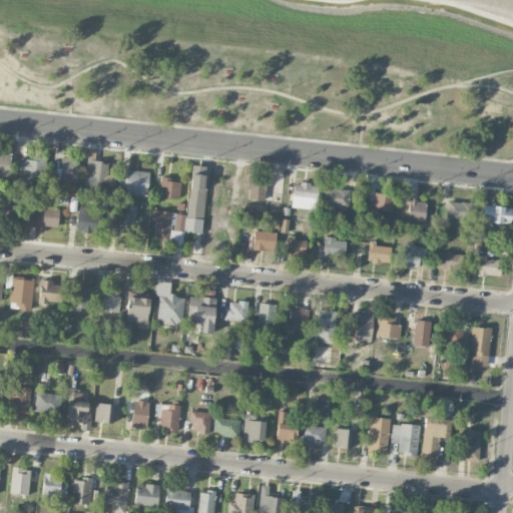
[(10,152),(0,151),(0,175),(10,175),(10,152)]
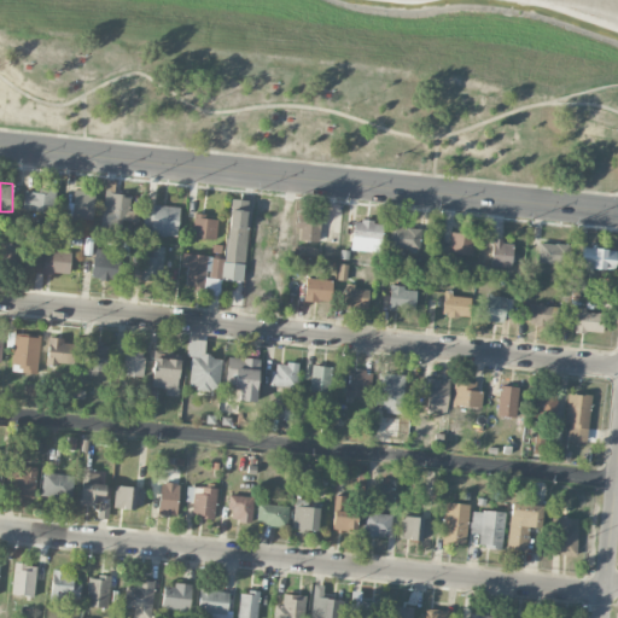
[(42,193),(24,190),(22,208),(52,214),(57,187),(44,185),(42,193)]
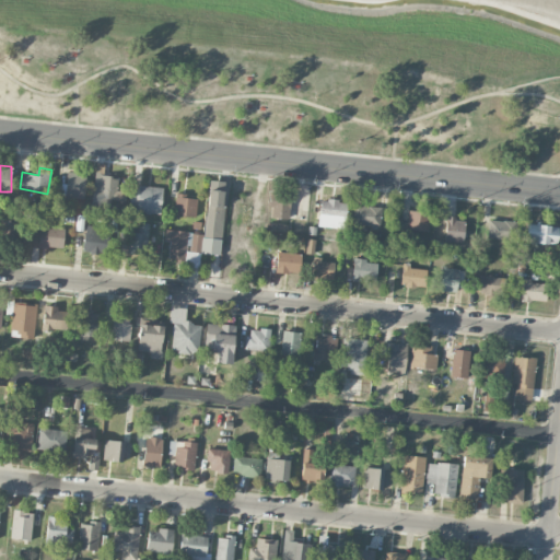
[(85,174),(66,173),(65,197),(84,198),(85,174)]
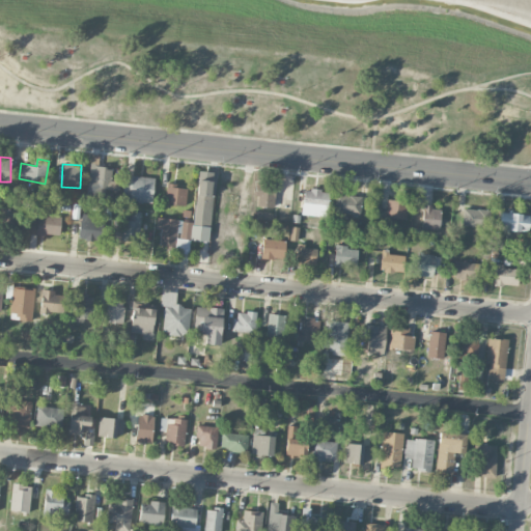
[(110,167),(90,165),(86,200),(106,202),(110,167)]
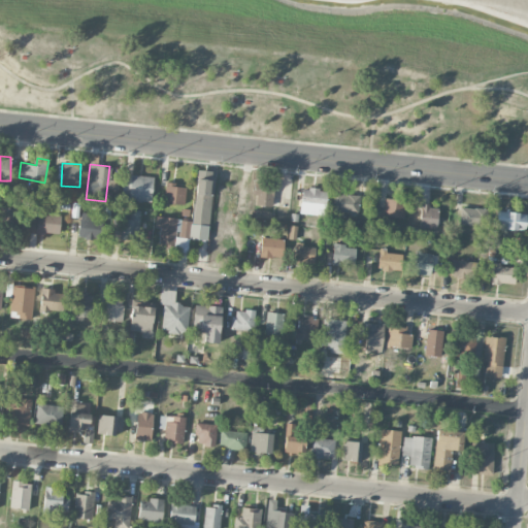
[(192,221),(156,217),(155,227),(160,228),(158,246),(187,250),(189,238),(206,240),(213,171),(197,170),(192,221)]
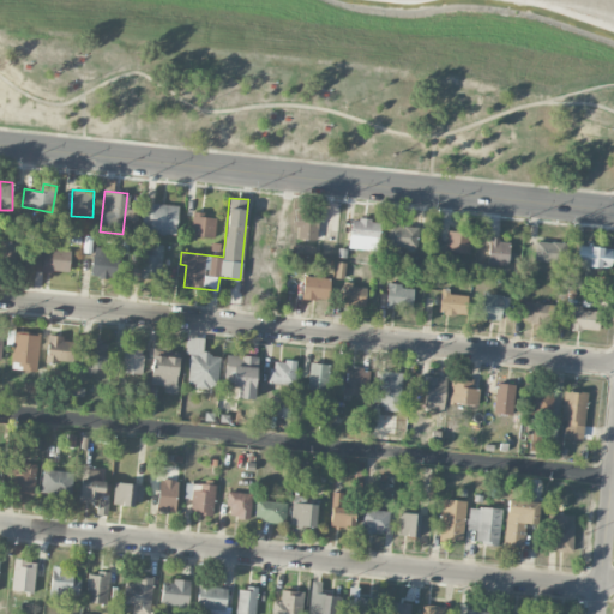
[(143,204),(142,230),(176,232),(178,205),(143,204)]
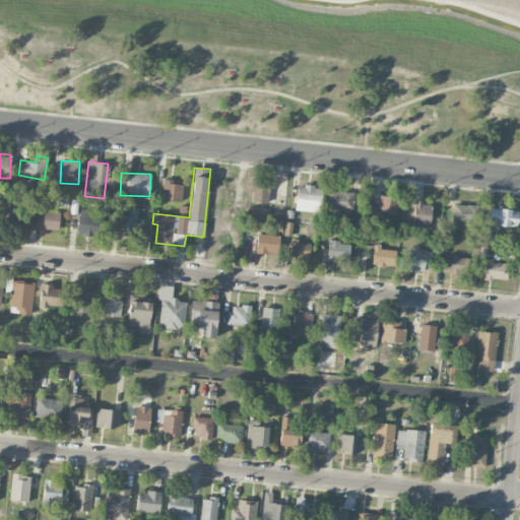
[(269,179),(251,179),(250,202),(268,203),(269,179)]
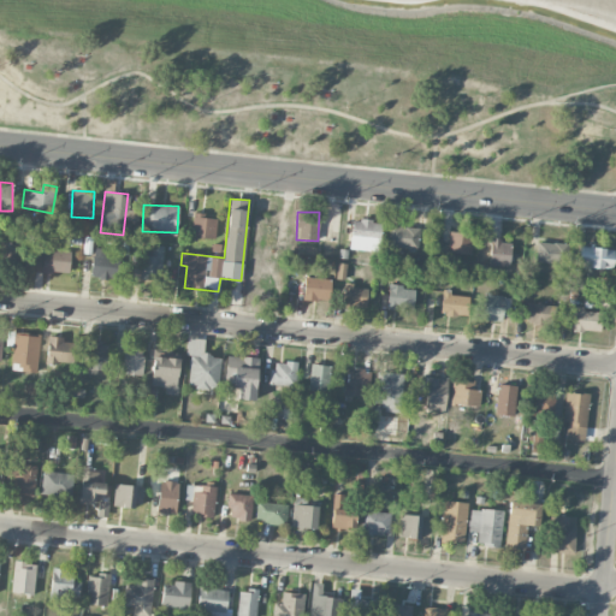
[(190,236),(213,240),(217,218),(194,214),(190,236)]
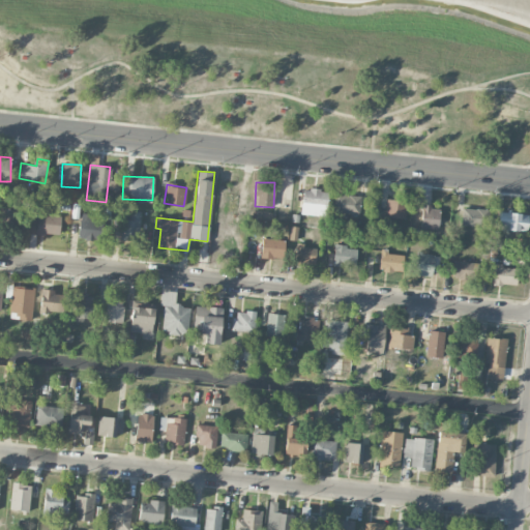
[(328,190),(303,188),(301,213),(326,216),(328,190)]
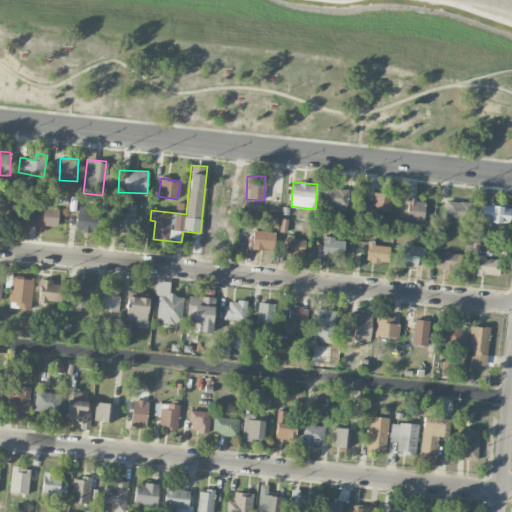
[(349,189),(323,188),(322,205),(348,205),(349,189)]
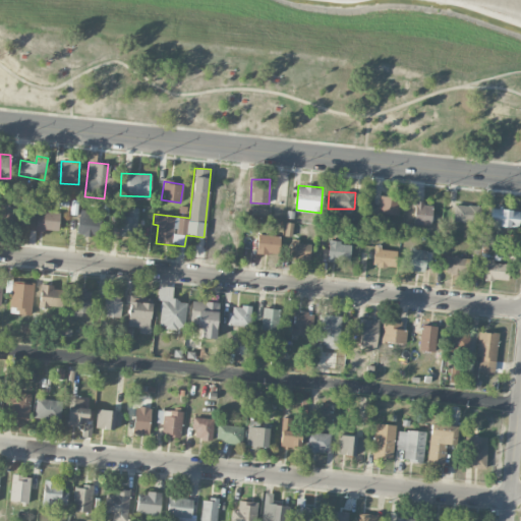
[(398,215),(399,196),(380,195),(379,214),(398,215)]
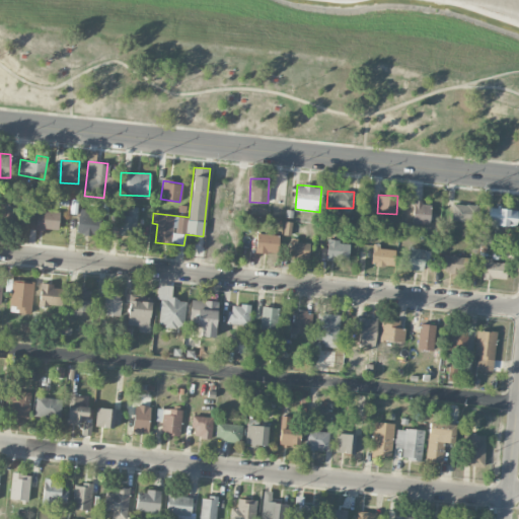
[(414,202),(413,223),(429,224),(431,203),(414,202)]
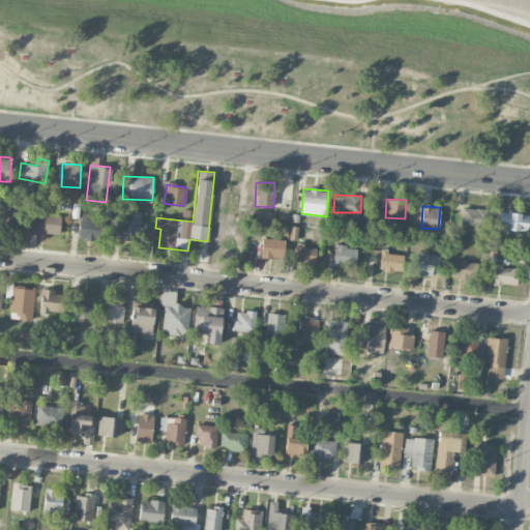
[(12,221),(10,208),(1,210),(3,222),(12,221)]
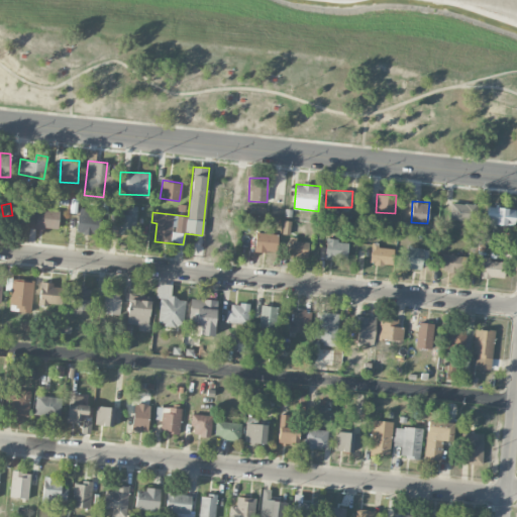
[(475,204),(450,203),(449,220),(474,221),(475,204)]
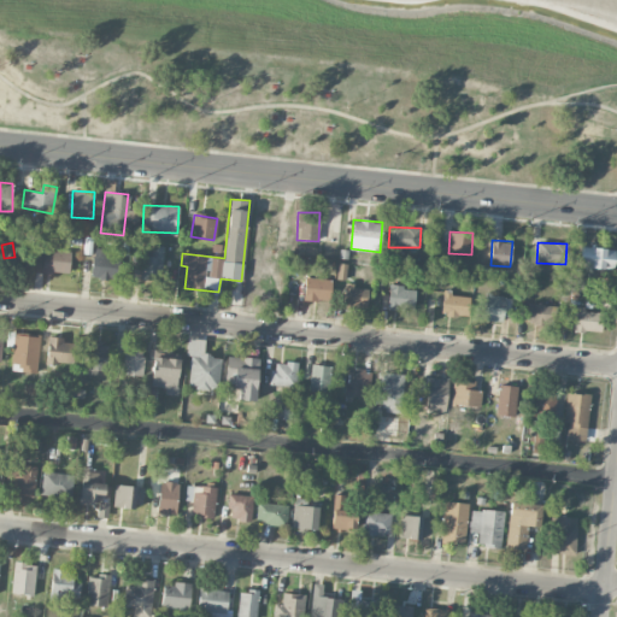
[(141,256),(140,281),(162,281),(163,246),(152,246),(152,256),(141,256)]
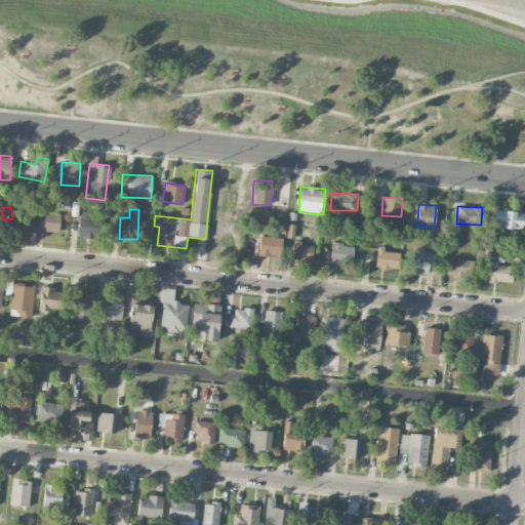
[(523,211),(493,210),(493,228),(522,229),(523,211)]
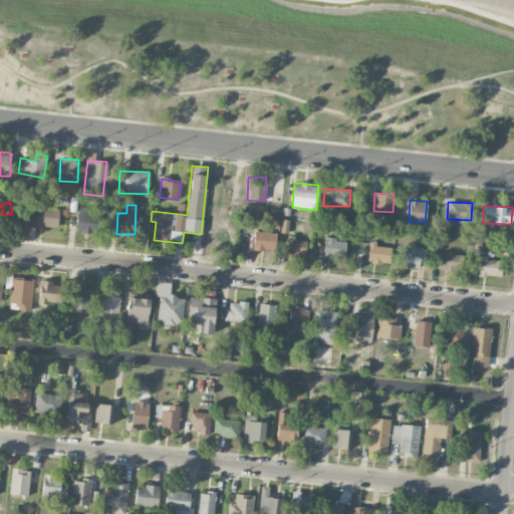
[(76,231),(98,232),(98,215),(90,215),(90,207),(77,207),(76,231)]
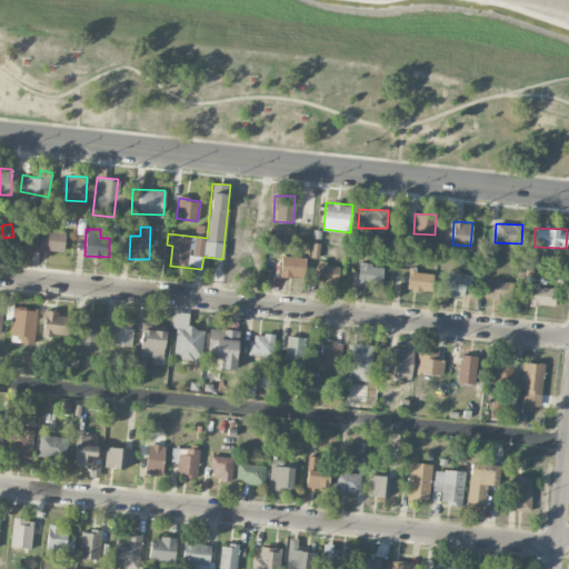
[(66,231),(33,230),(32,251),(65,252),(66,231)]
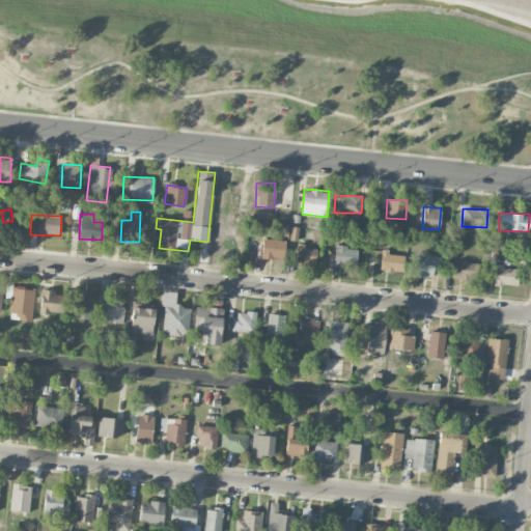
[(289,241),(298,241),(298,227),(290,226),(289,241)]
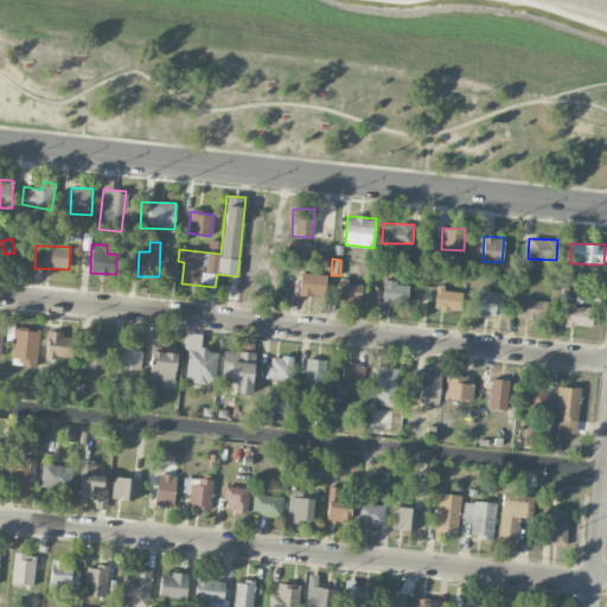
[(299,295),(325,296),(326,275),(300,273),(299,295)]
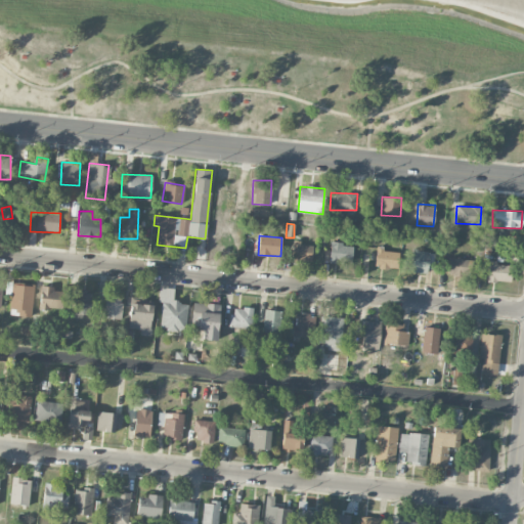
[(312,244),(293,243),(292,260),(311,261),(312,244)]
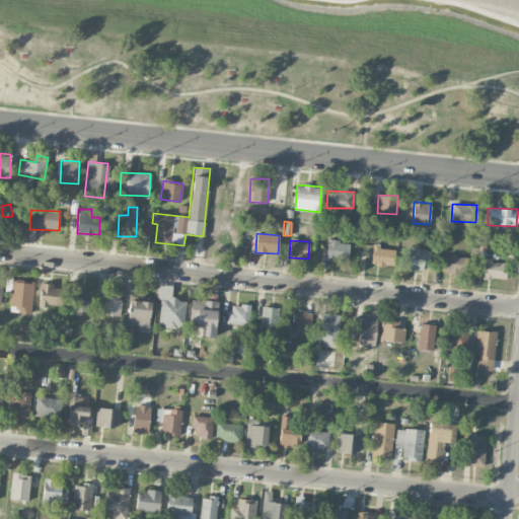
[(349,260),(349,241),(327,241),(326,260),(349,260)]
